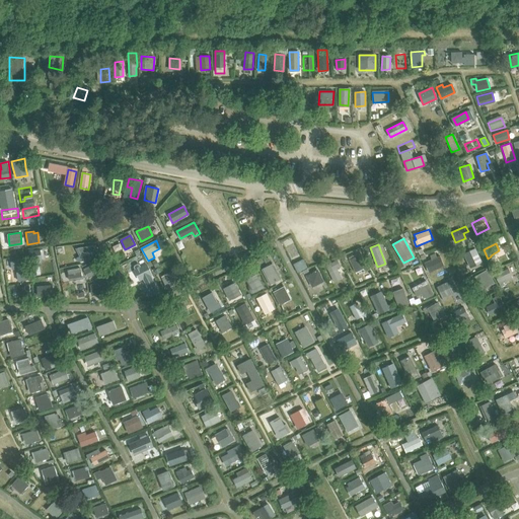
[(93,255),(89,246),(79,251),(84,263),(88,262),(87,260),(93,255)]
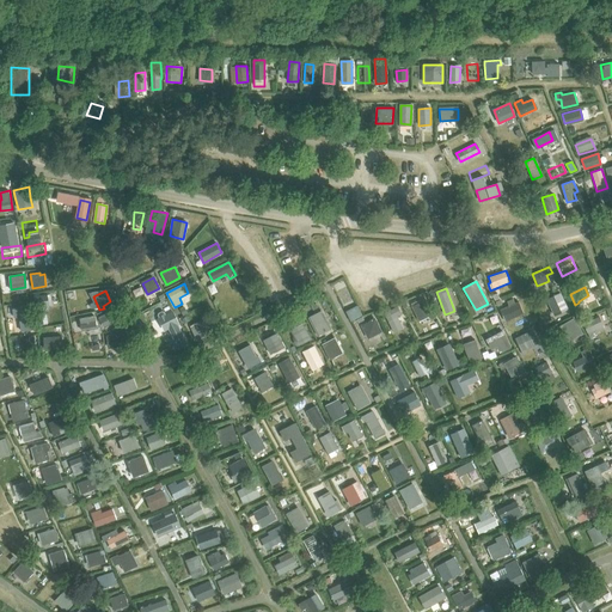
[(89,310),(86,293),(75,295),(79,312),(89,310)]
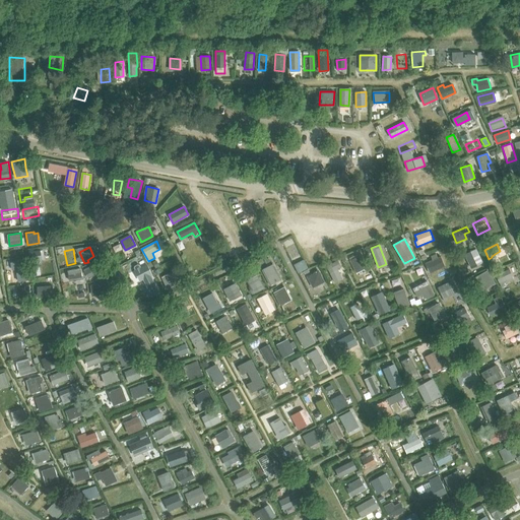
[(475,262),(477,265),(482,262),(476,249),(464,254),(469,265),(475,262)]
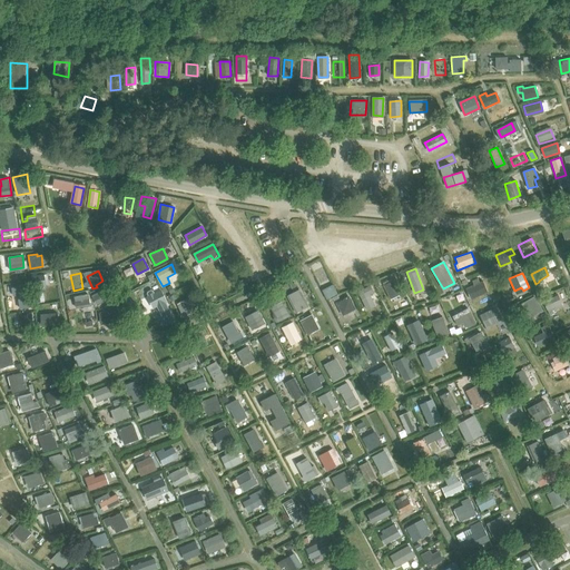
[(27,288),(25,274),(12,277),(15,291),(27,288)]
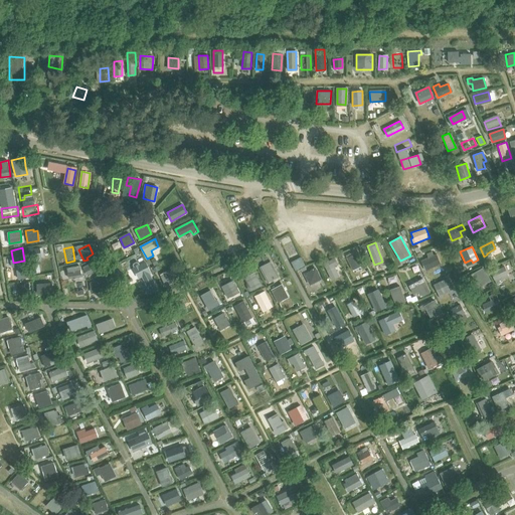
[(30,261),(41,259),(39,248),(33,249),(33,247),(28,248),(30,261)]
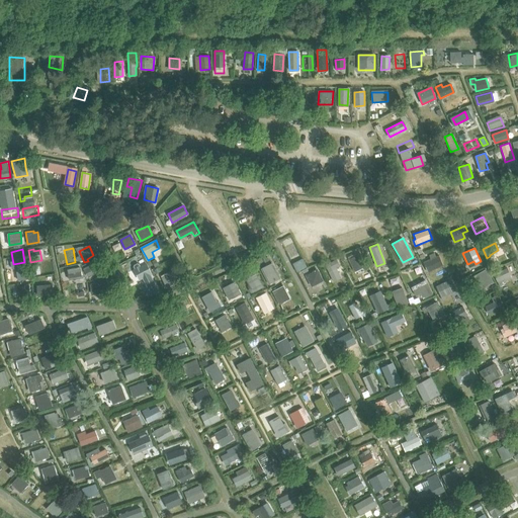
[(348,259),(353,268),(360,264),(359,260),(361,259),(358,254),(357,254),(356,253),(348,257),(348,259)]
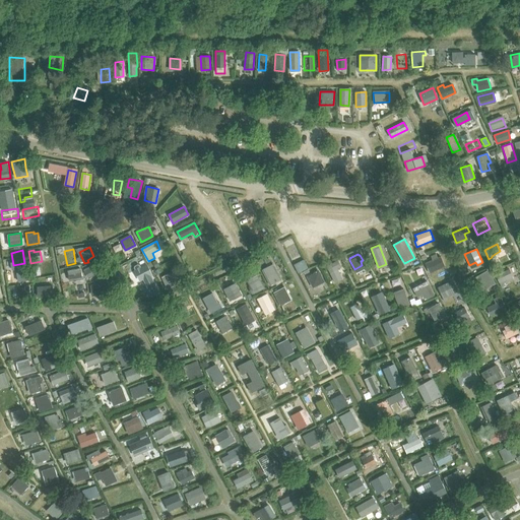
[(442,267),(437,258),(426,263),(430,273),(442,267)]
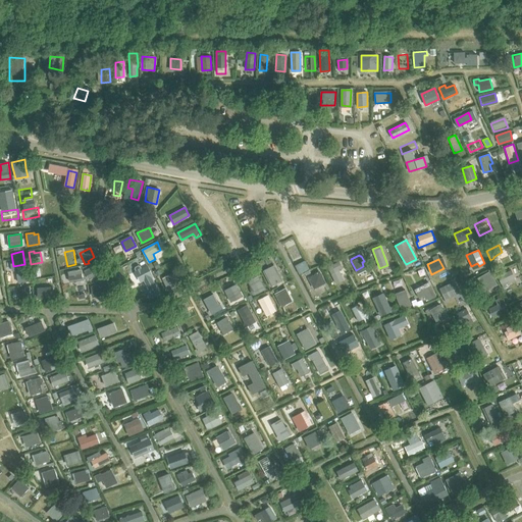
[(299,270),(308,266),(305,260),(296,264),(299,270)]
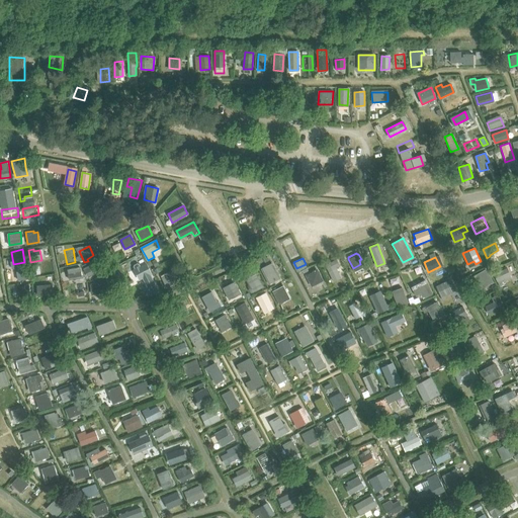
[(325,265),(331,278),(339,274),(336,267),(339,265),(336,260),(325,265)]
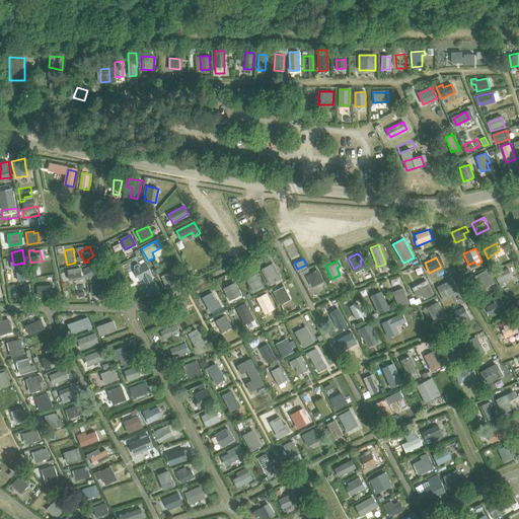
[(101,271),(97,264),(84,270),(88,278),(101,271)]
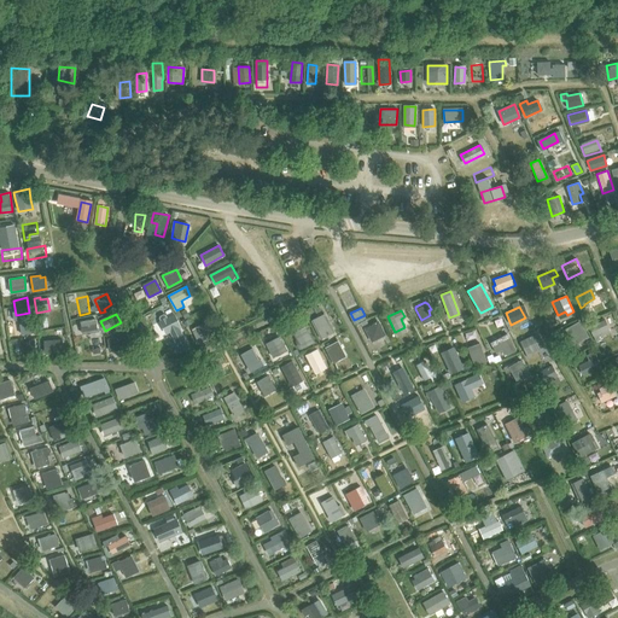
[(312,320),(321,339),(333,332),(325,314),(312,320)]
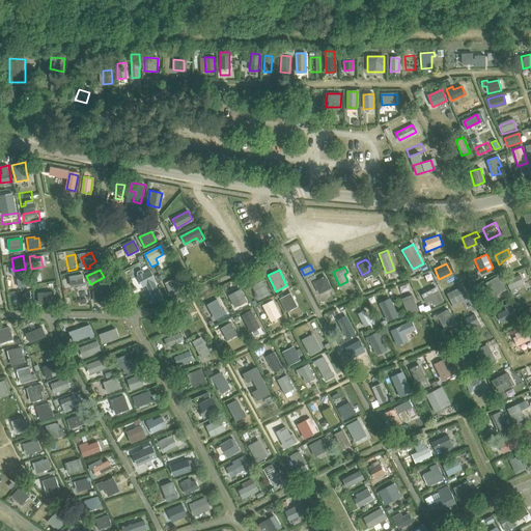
[(138,276),(143,286),(155,280),(149,271),(138,276)]
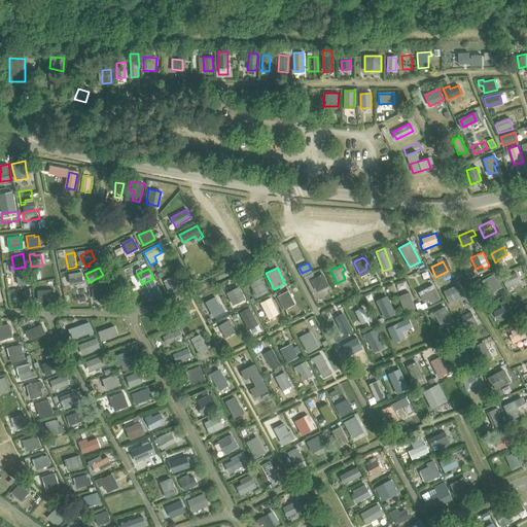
[(34,284),(46,282),(44,272),(33,273),(34,284)]
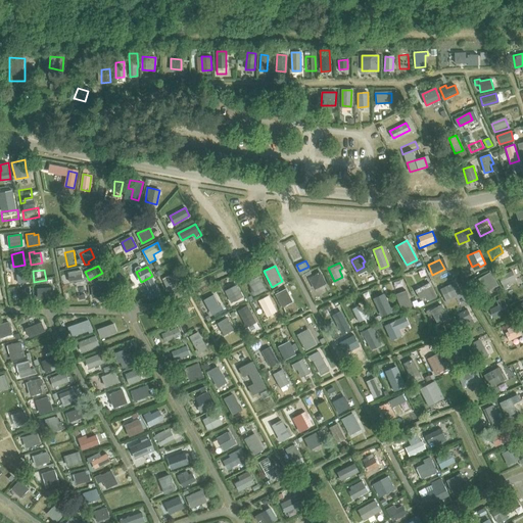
[(84,280),(84,278),(82,278),(81,270),(68,272),(70,282),(84,280)]
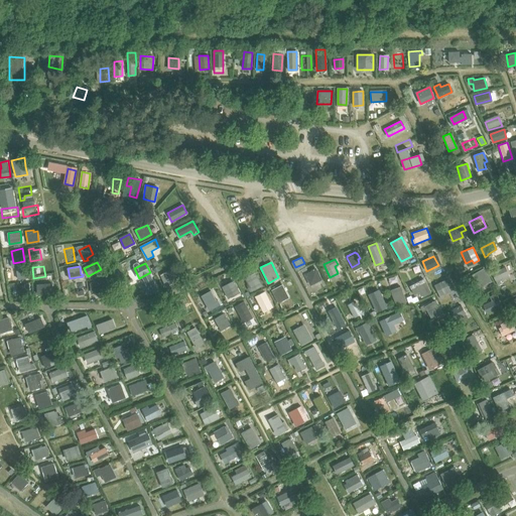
[(23,278),(24,280),(29,279),(26,267),(15,269),(17,279),(23,278)]
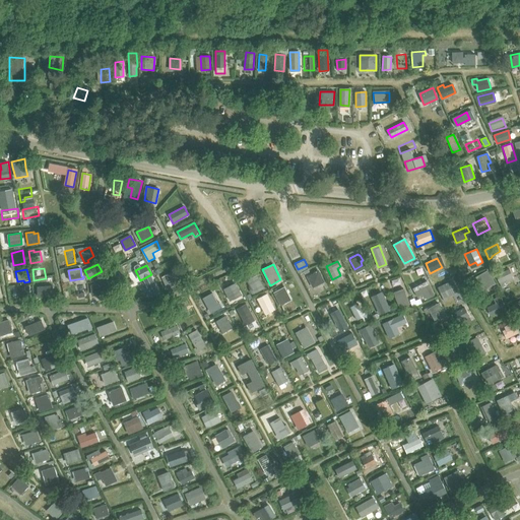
[(505,286),(504,282),(514,278),(509,269),(496,274),(501,284),(502,287),(505,286)]
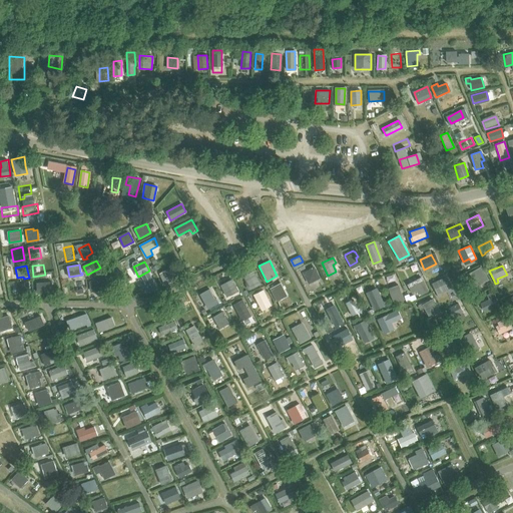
[(314,267),(303,273),(309,284),(320,278),(314,267)]
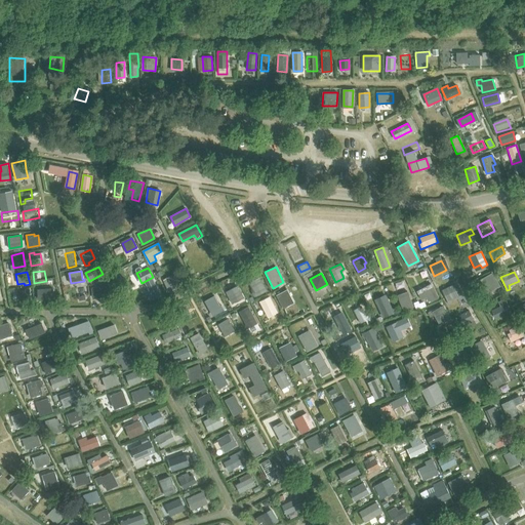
[(482,279),(489,292),(498,286),(492,274),(482,279)]
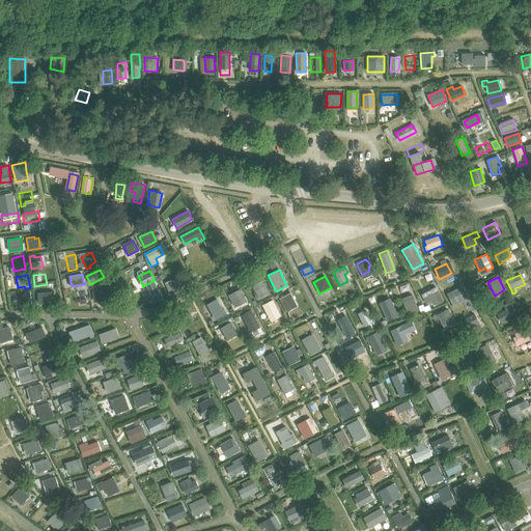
[(166,284),(170,295),(180,289),(175,278),(169,281),(169,283),(166,284)]
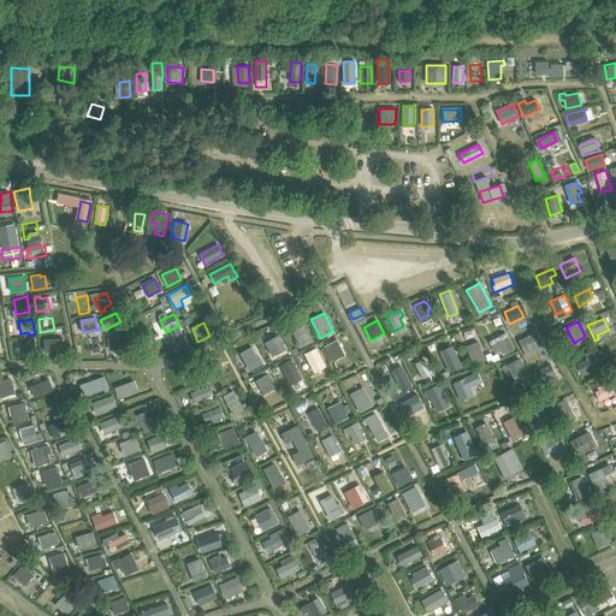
[(298,348),(313,341),(304,326),(292,332),(295,336),(298,343),(296,343),(298,348)]
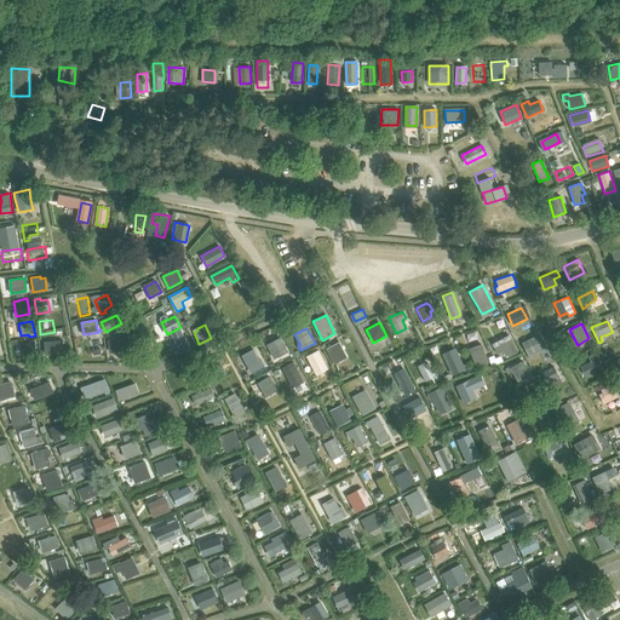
[(545,348),(539,334),(522,343),(530,360),(533,357),(532,354),(540,350),(545,348)]
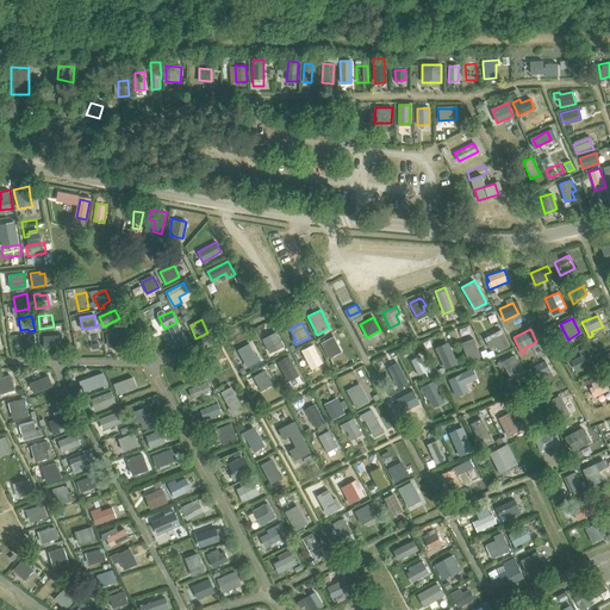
[(502,331),(485,340),(490,348),(498,344),(500,349),(509,346),(502,331)]
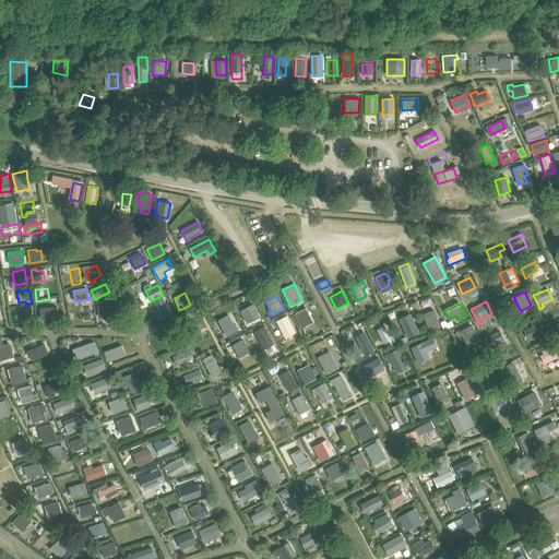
[(115,314),(114,305),(97,307),(98,317),(115,314)]
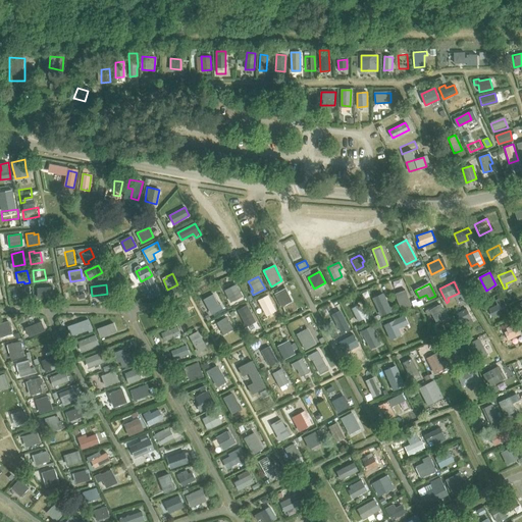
[(242,296),(237,284),(225,291),(230,301),(242,296)]
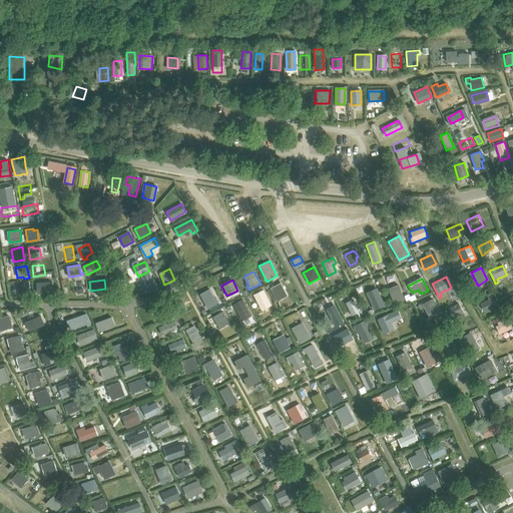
[(52,288),(52,282),(36,284),(37,293),(47,292),(47,288),(52,288)]
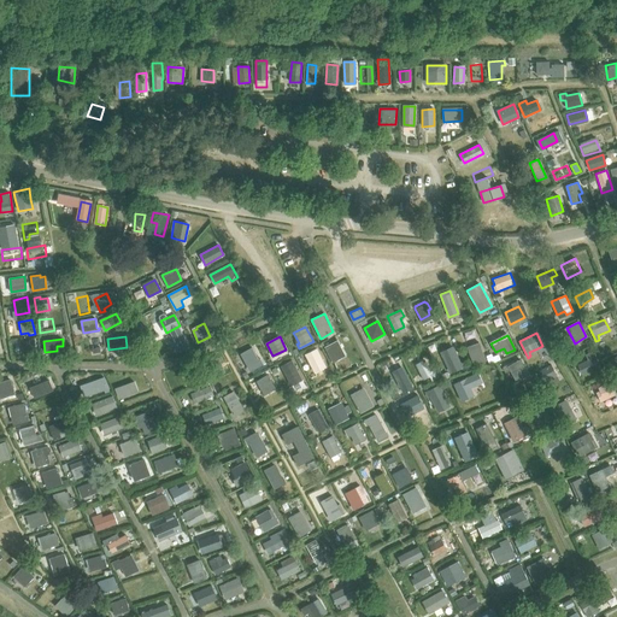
[(325,347),(333,363),(346,356),(339,340),(325,347)]
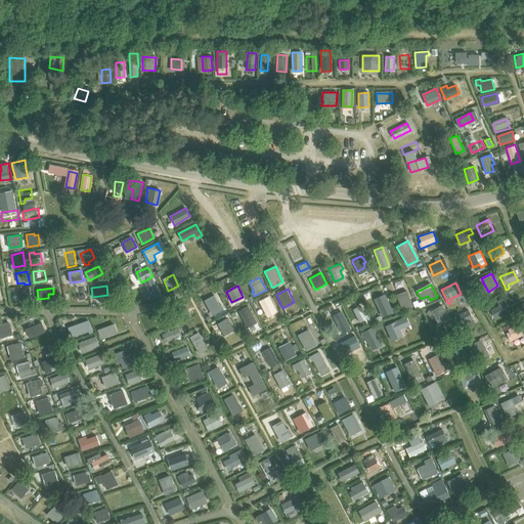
[(31,299),(30,290),(18,291),(19,300),(31,299)]
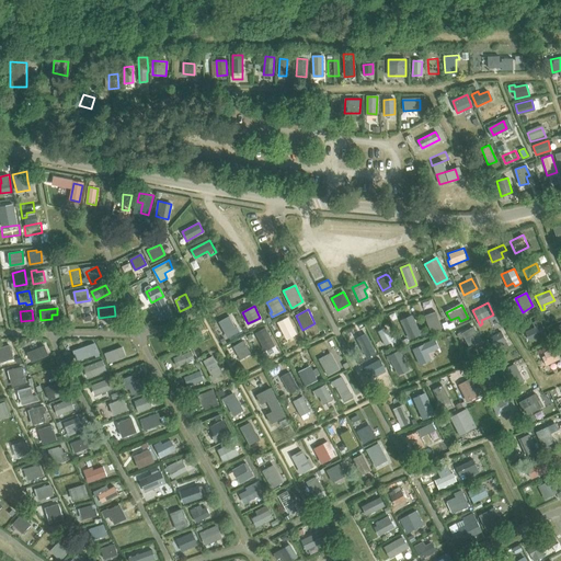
[(435,311),(425,316),(431,331),(442,328),(435,311)]
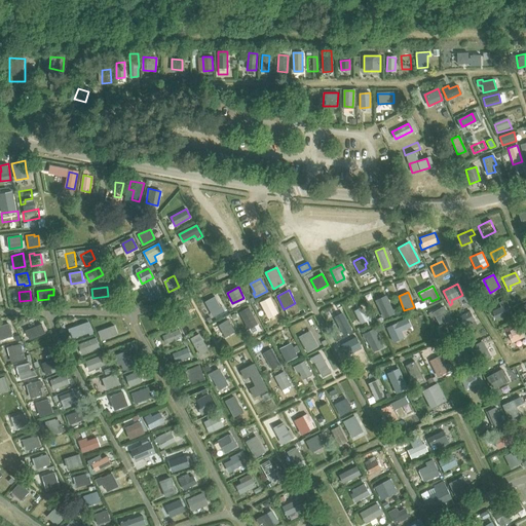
[(220,306),(215,296),(207,301),(214,316),(224,310),(222,305),(220,306)]
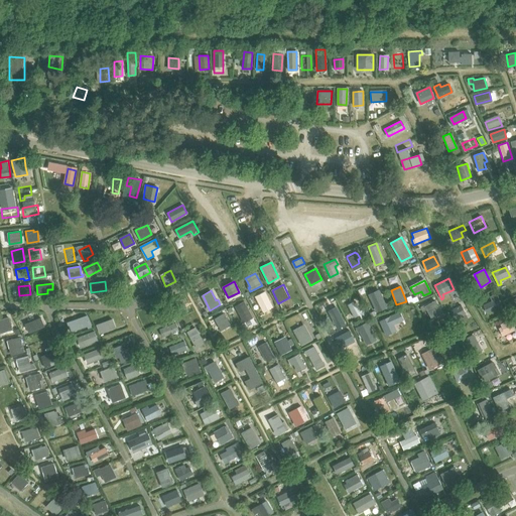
[(377,310),(386,306),(378,290),(370,294),(377,310)]
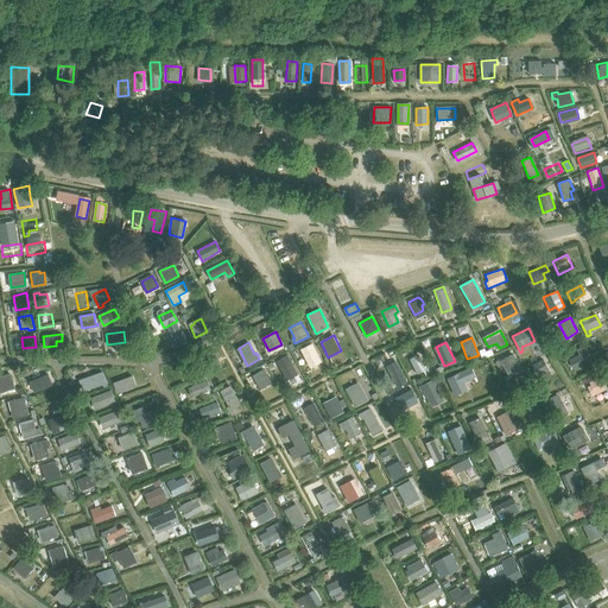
[(312,344),(302,349),(310,366),(321,361),(312,344)]
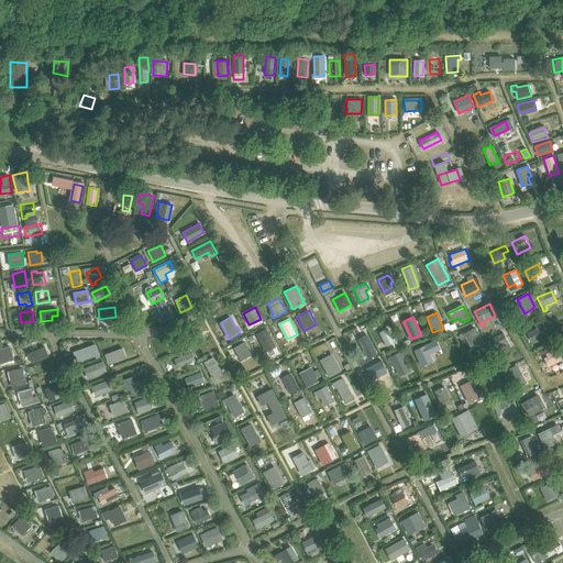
[(562,330),(562,320),(556,324),(555,322),(551,324),(558,338),(562,335),(562,333),(562,331),(562,330)]
